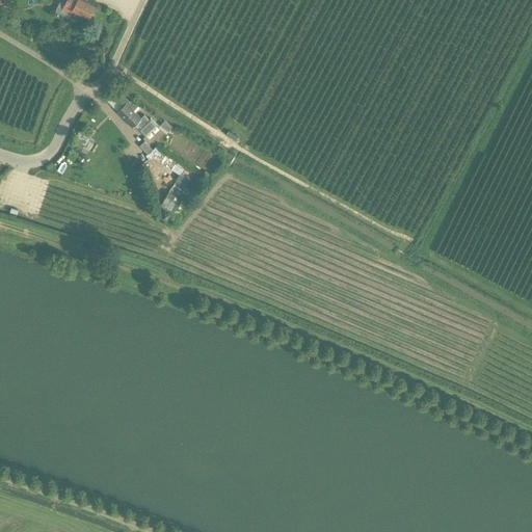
[(64,0),(60,9),(71,15),(73,9),(88,18),(95,5),(84,0),(64,0)]
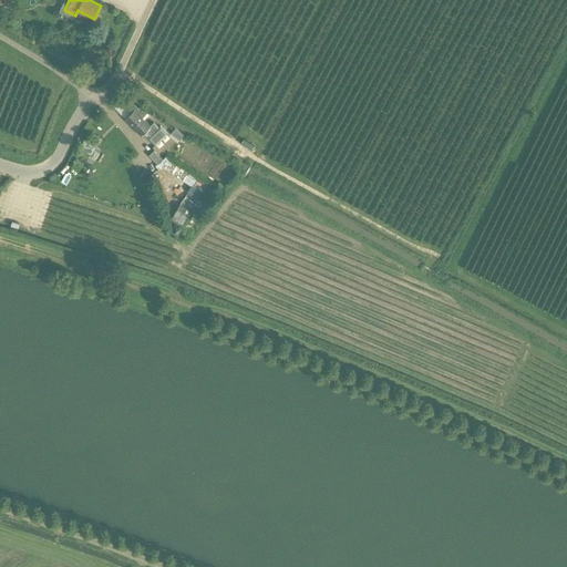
[(143,117),(147,114),(138,105),(138,106),(126,94),(120,101),(127,110),(132,106),(134,110),(125,119),(133,127),(143,119),(143,117)]
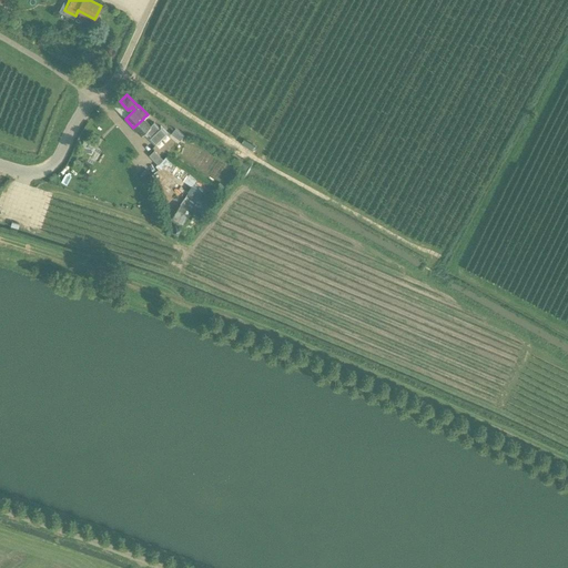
[(151,125),(143,119),(133,128),(141,135),(145,132),(150,137),(149,138),(155,145),(168,133),(161,127),(159,128),(154,122),(152,124),(151,125)]
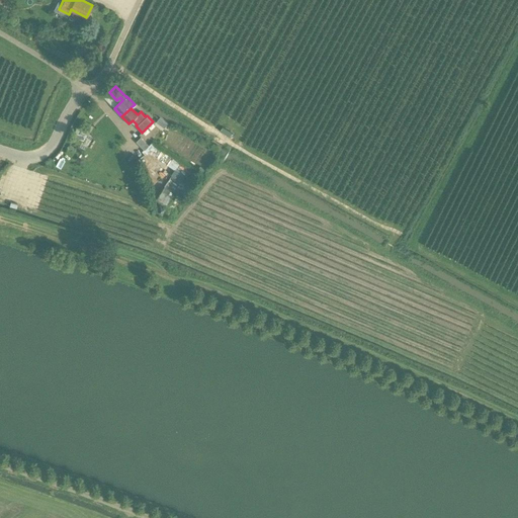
[(144,150),(149,146),(141,138),(136,142),(144,150)]
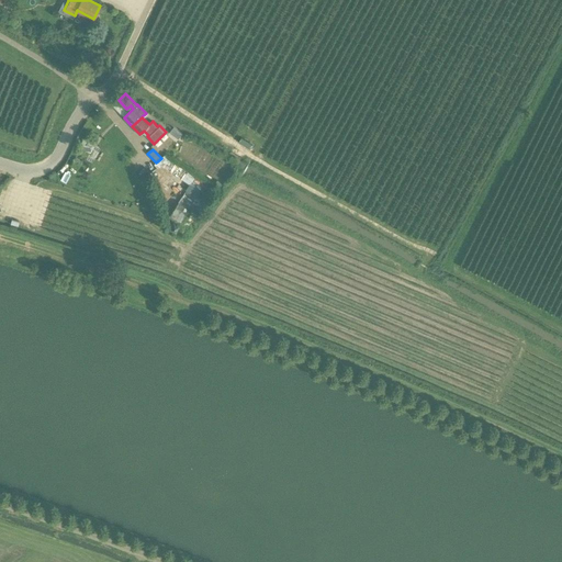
[(183,194),(169,216),(182,225),(187,217),(190,221),(200,205),(183,194)]
